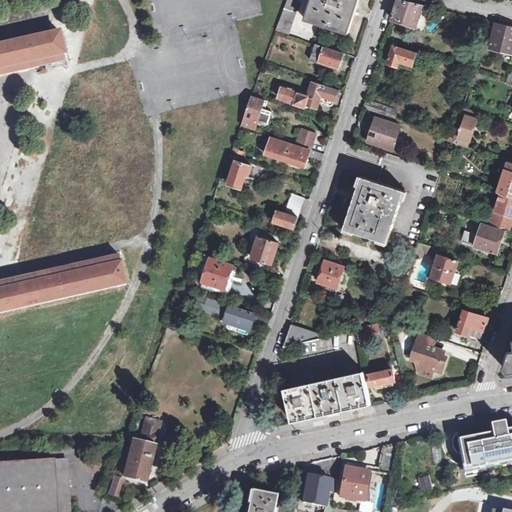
[(0,0),(0,313),(127,285),(120,255),(0,282),(0,76),(67,61),(60,32),(0,45),(0,0)]
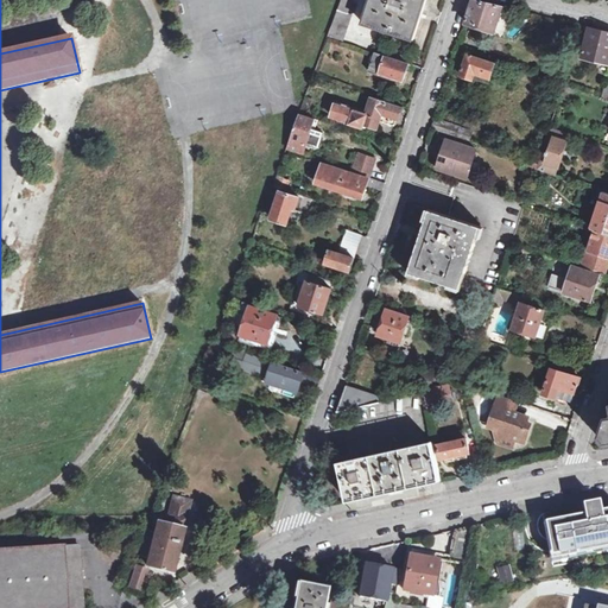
[(341,0),(328,36),(344,42),(353,14),(349,13),(352,0),(341,0)]
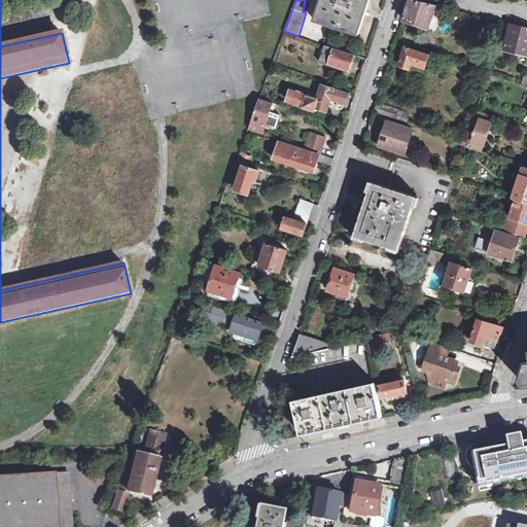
[(322,0),(316,21),(359,35),(370,0),(322,0)]
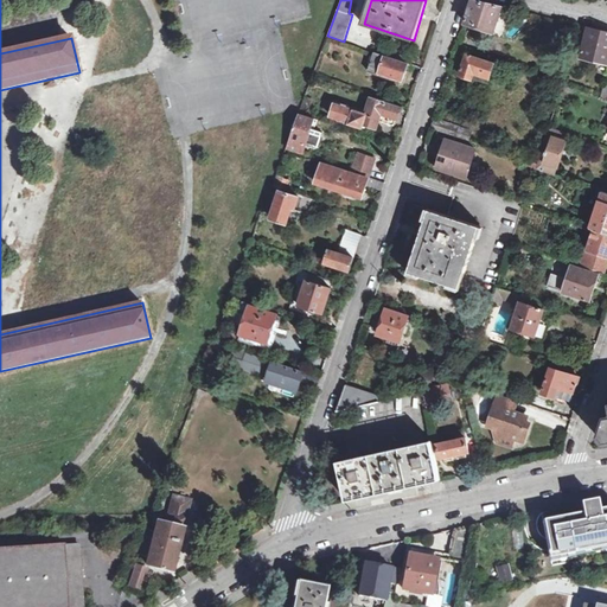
[(502,7),(478,0),(472,0),(466,23),(494,31),(502,7)]
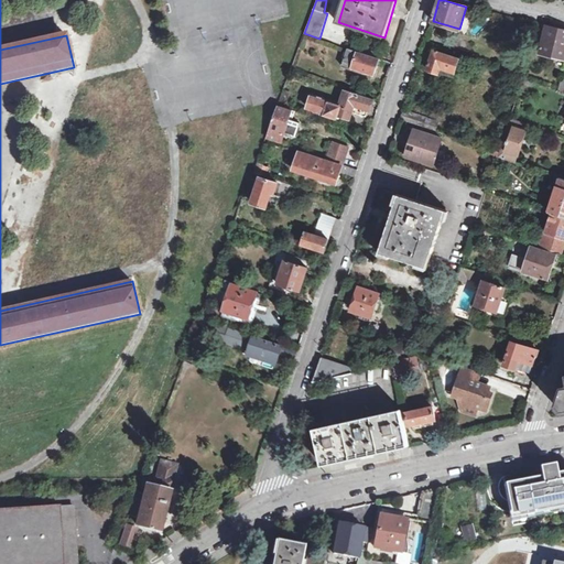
[(477,12),(476,19),(490,22),(492,17),(477,12)]
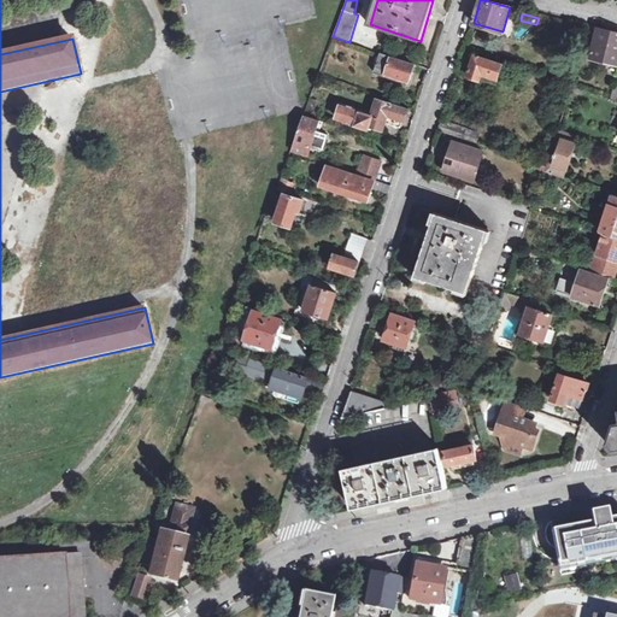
[(616,63),(616,33),(599,28),(592,57),(616,63)]
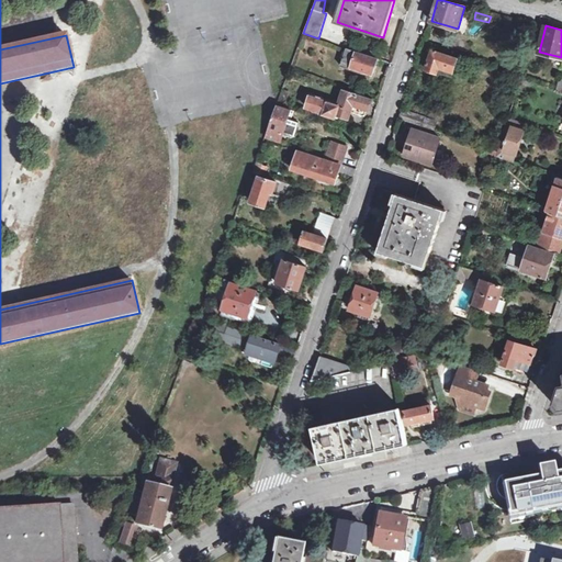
[(347,47),(339,45),(337,53),(345,55),(347,48),(347,47)]
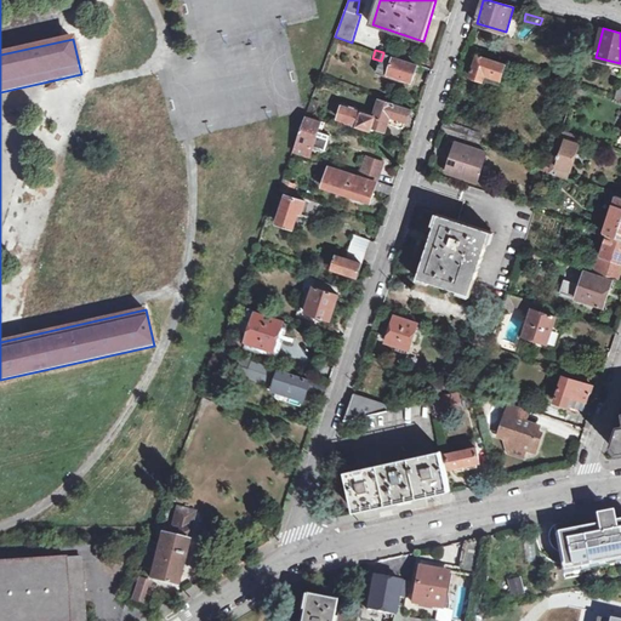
[(485,80),(486,74),(502,79),(507,63),(468,50),(465,61),(476,64),(472,77),(485,80)]
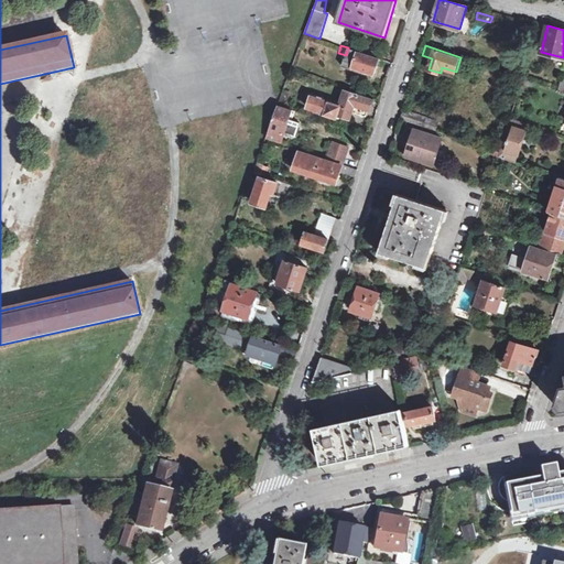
[(348,49),(346,55),(342,65),(351,68),(353,66),(375,74),(379,60),(348,49)]
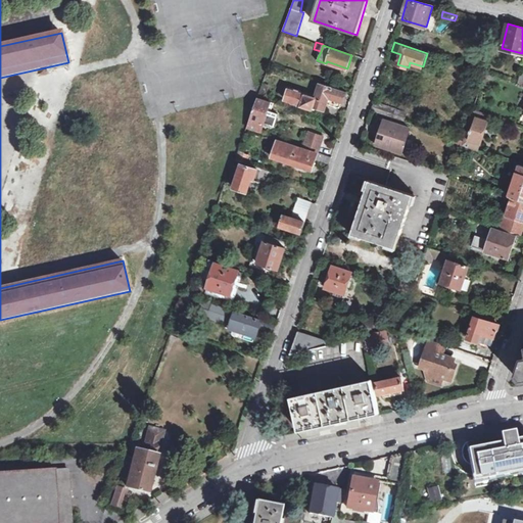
[(484,78),(486,72),(465,64),(463,72),(484,78)]
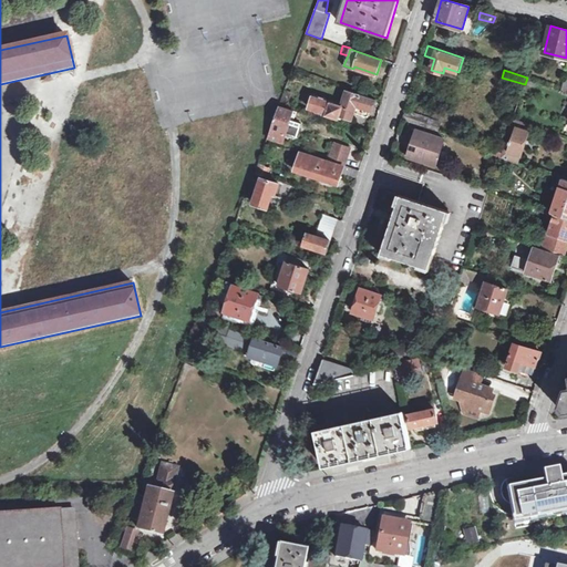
[(280,105),(287,107),(292,92),(286,90),(280,105)]
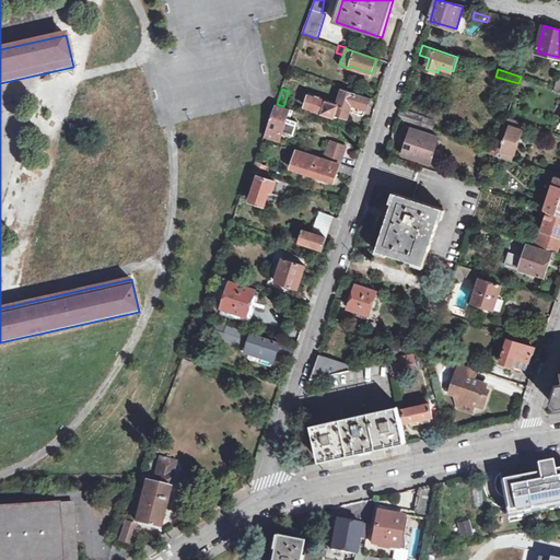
[(357,93),(343,89),(338,104),(310,95),(306,107),(335,117),(337,114),(348,117),(352,105),(368,109),(371,100),(356,94),(357,93)]
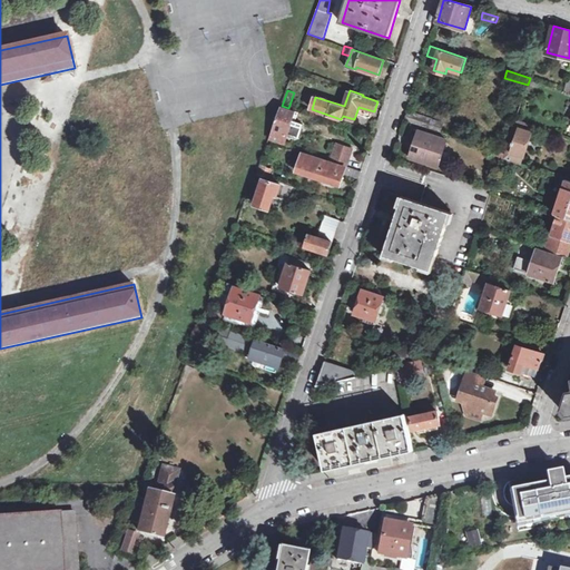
[(296,110),(288,108),(282,106),(273,128),(288,133),(296,110)]
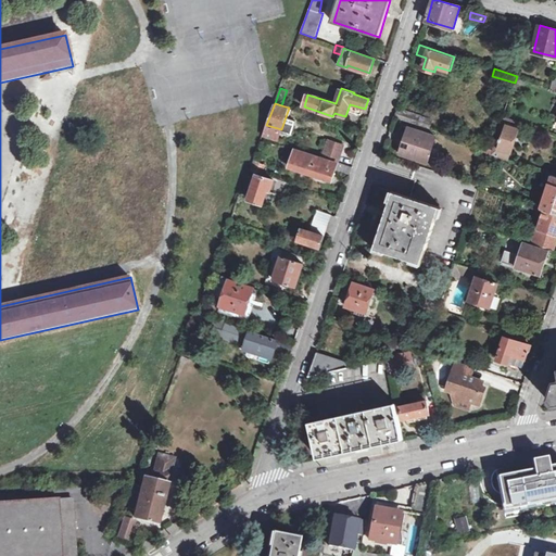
[(394,117),(431,128),(433,119),(397,109),(394,117)]
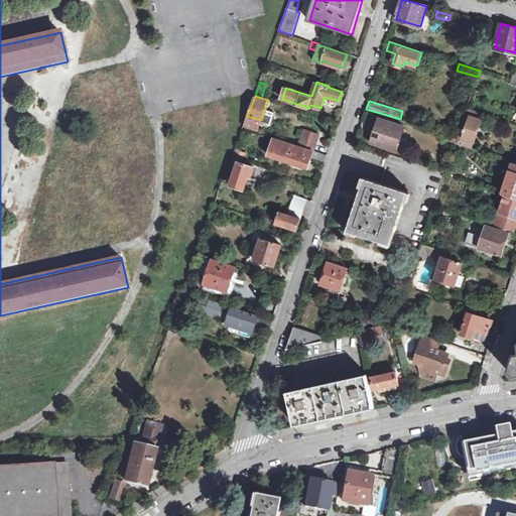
[(457,143),(471,148),(483,113),(468,108),(458,138),(457,143)]
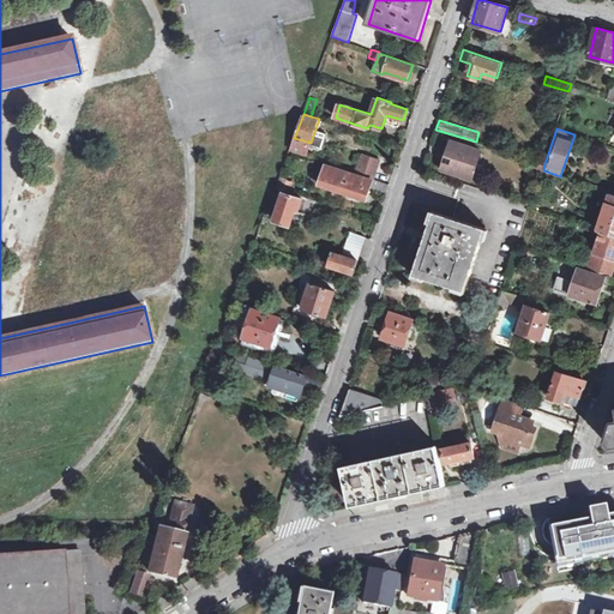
[(443,169),(473,180),(482,151),(451,142),(443,169)]
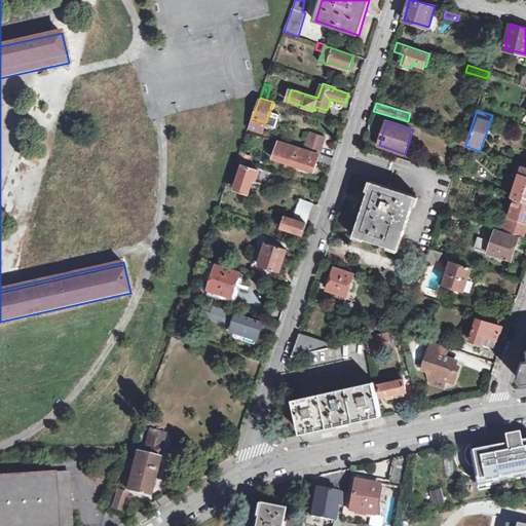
[(324,140),(321,150),(332,154),(335,144),(324,140)]
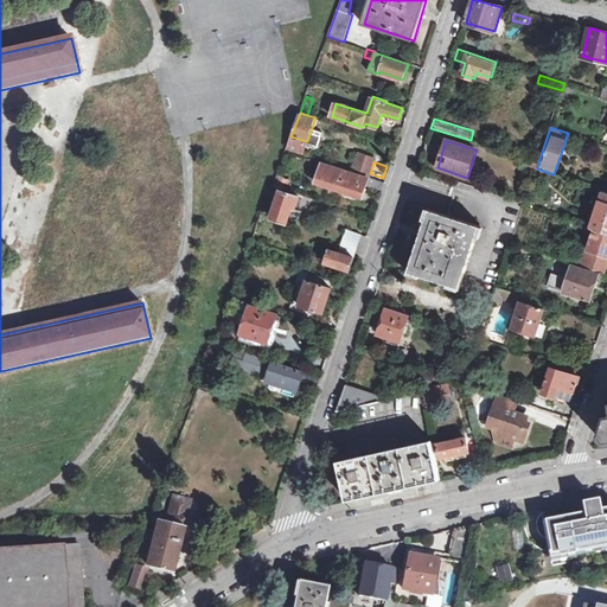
[(366,185),(369,178),(323,163),(317,183),(362,198),(366,185)]
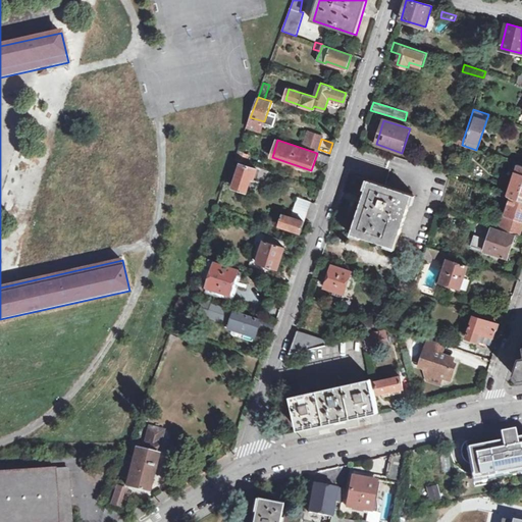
[(238,150),(235,158),(236,158),(242,160),(245,152),(238,150)]
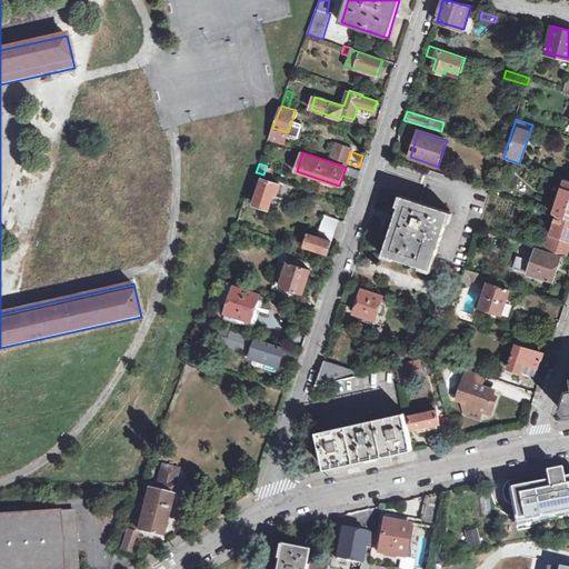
[(361,170),(347,165),(346,167),(343,173),(359,178),(361,171),(361,170)]
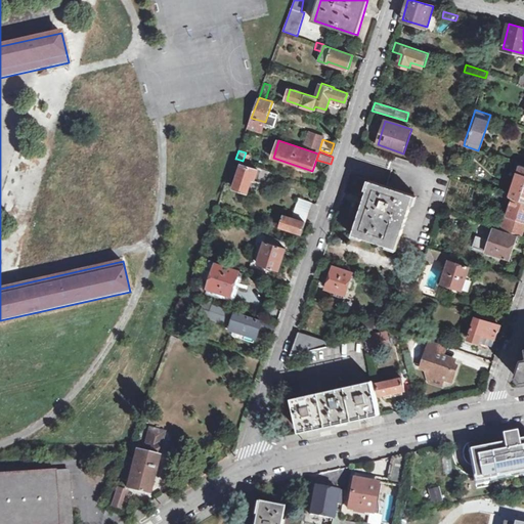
[(243,164),(234,187),(249,192),(253,179),(255,180),(259,170),(243,164)]
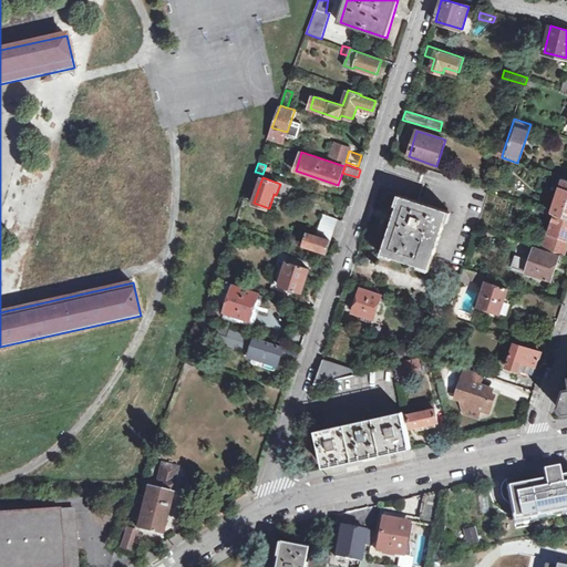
[(555,214),(556,214),(566,217),(566,179),(565,179),(555,214)]
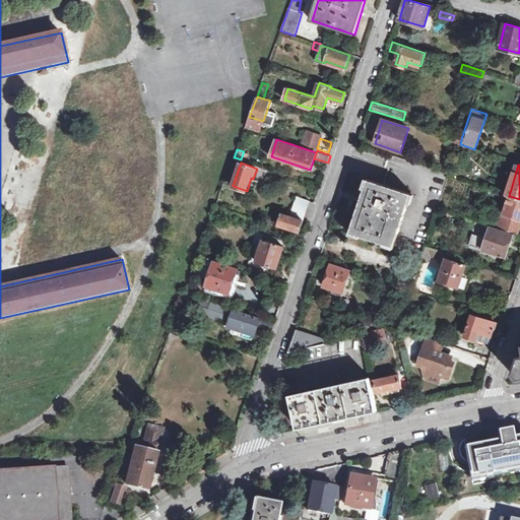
[(351,233),(396,247),(413,194),(369,180),(351,233)]
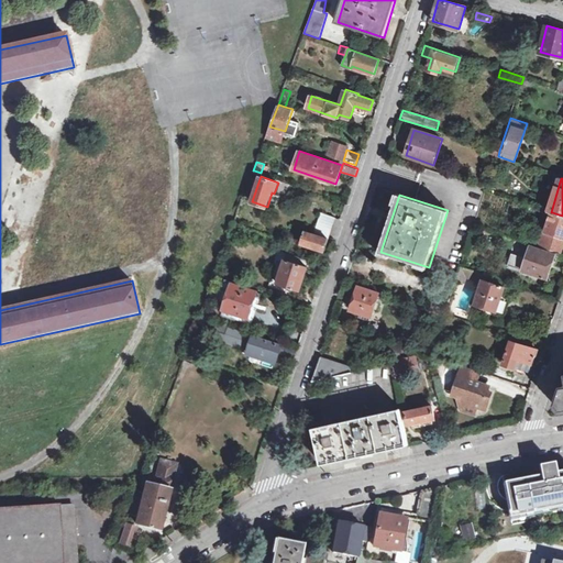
[(333,224),(335,218),(321,212),(319,219),(333,224)]
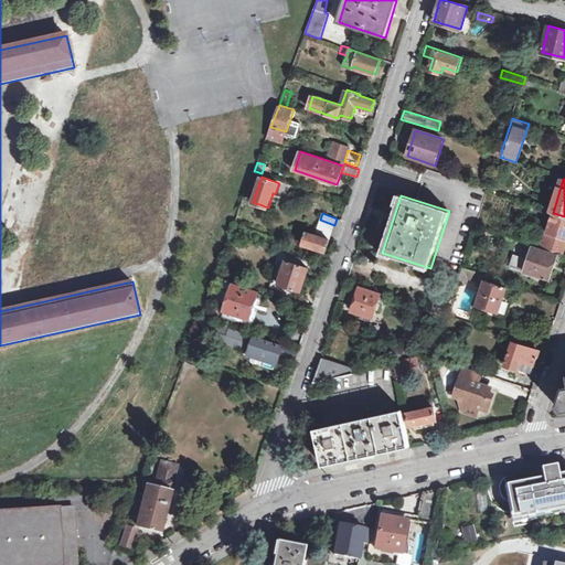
[(564,255),(564,249),(564,216),(554,213),(543,247),(564,255)]
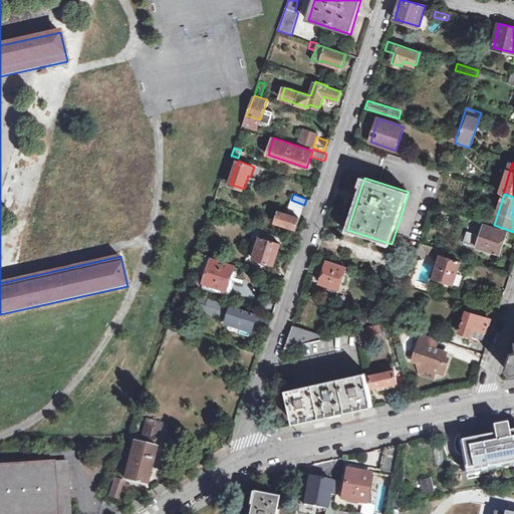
[(304,205),(291,200),(289,207),(302,211),(304,205)]
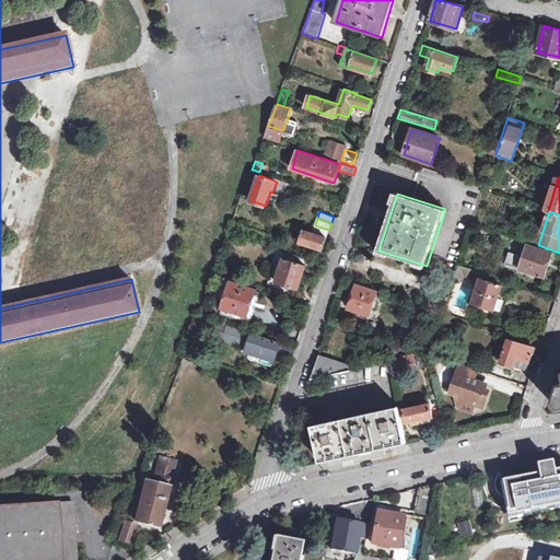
[(329,230),(315,225),(313,232),(327,236),(329,230)]
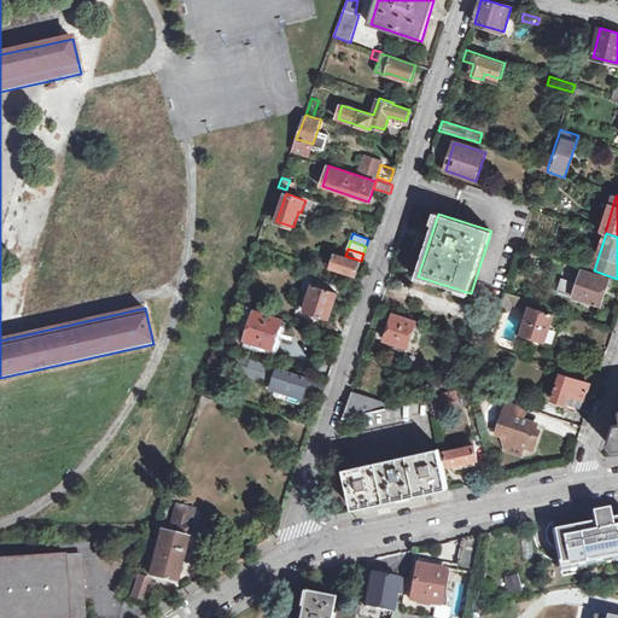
[(361,262),(328,251),(324,264),(356,275),(361,262)]
